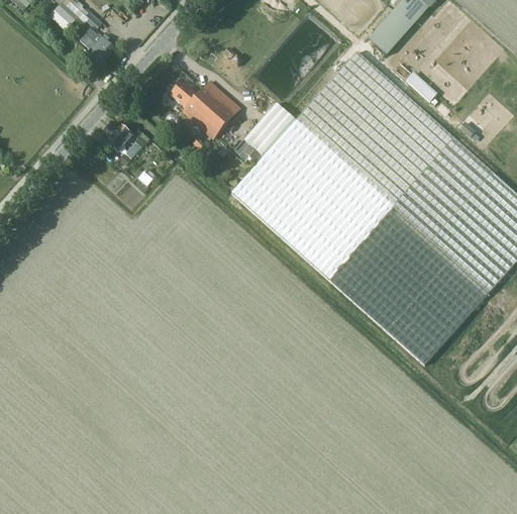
[(61,0),(48,14),(65,29),(75,18),(82,24),(86,19),(93,25),(94,24),(97,27),(103,21),(86,6),(85,7),(83,6),(85,4),(80,0),(61,0)]
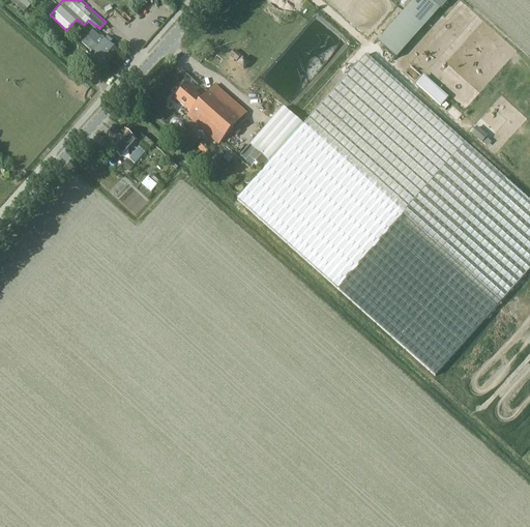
[(440,6),(433,0),(411,0),(378,39),(396,56),(440,6)]
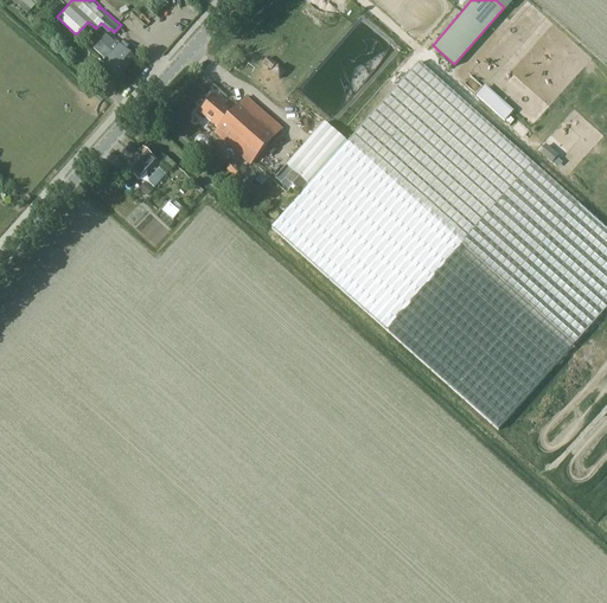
[(62,37),(68,32),(62,26),(56,32),(62,37)]
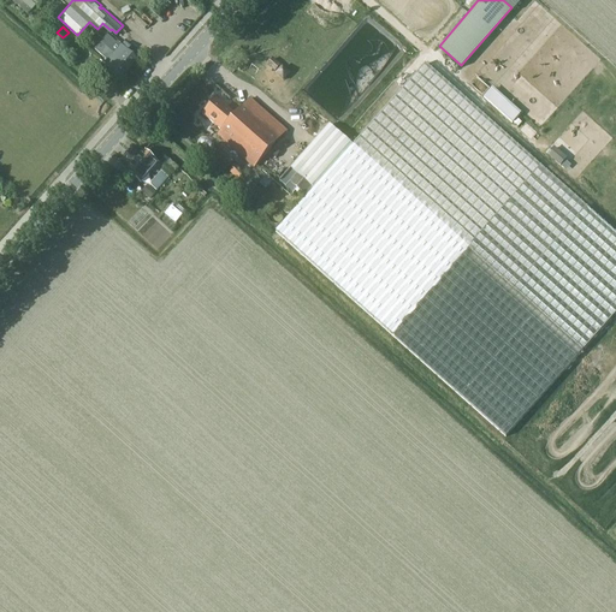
[(107,58),(98,70),(113,83),(137,57),(131,52),(134,48),(124,40),(114,51),(101,39),(94,47),(107,58)]
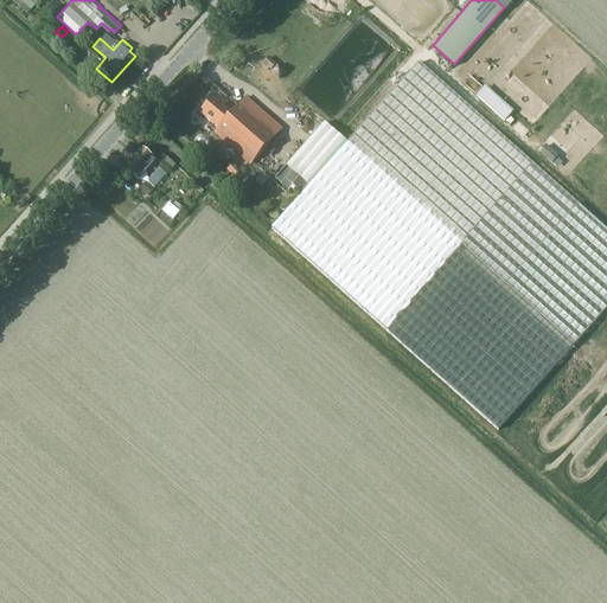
[(270,68),(276,61),(268,53),(262,61),(270,68)]
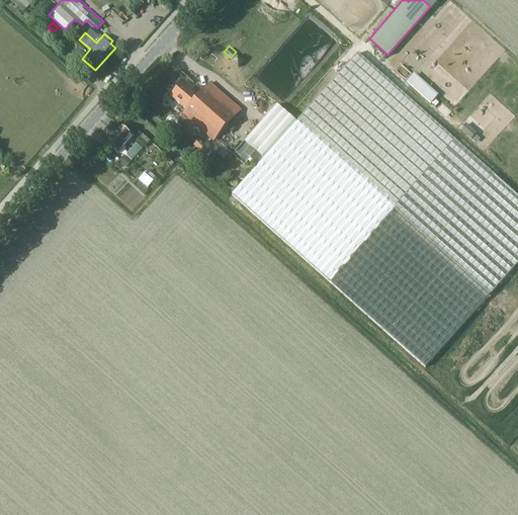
[(517,192),(358,51),(296,118),(491,290),(517,260),(517,192)]
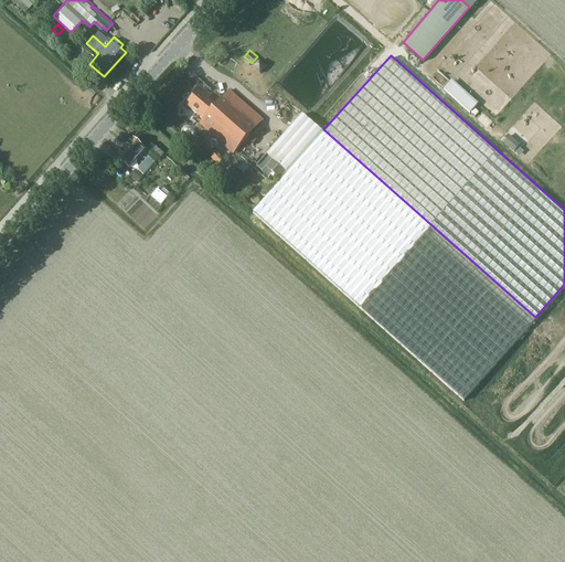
[(260,71),(267,63),(259,56),(253,64),(260,71)]
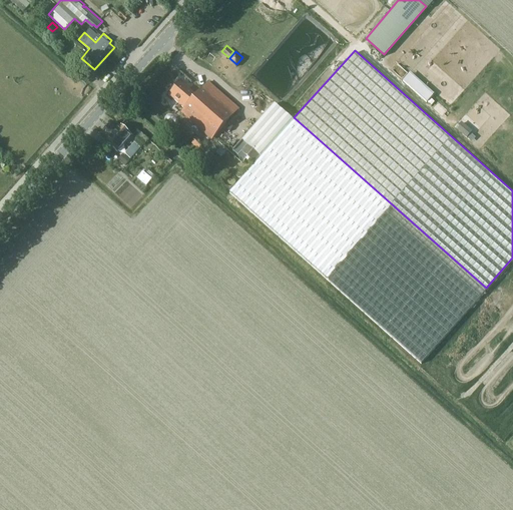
[(427,99),(433,92),(409,71),(403,78),(427,99)]
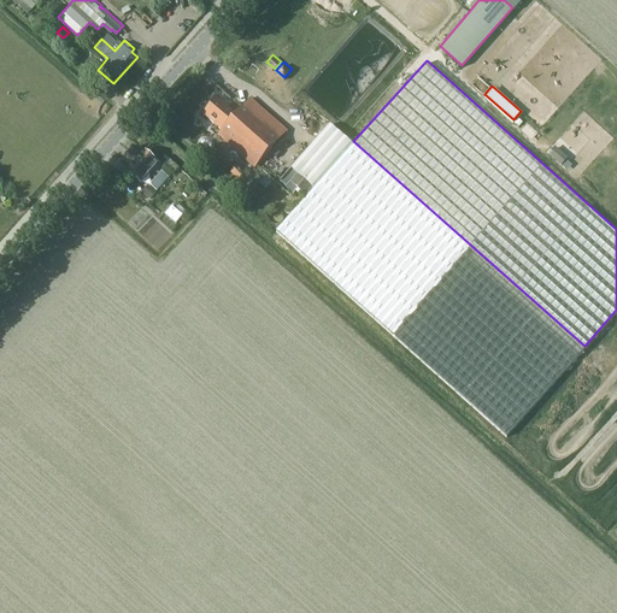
[(256,165),(287,129),(251,95),(236,112),(217,95),(204,111),(222,128),(218,133),(256,165)]
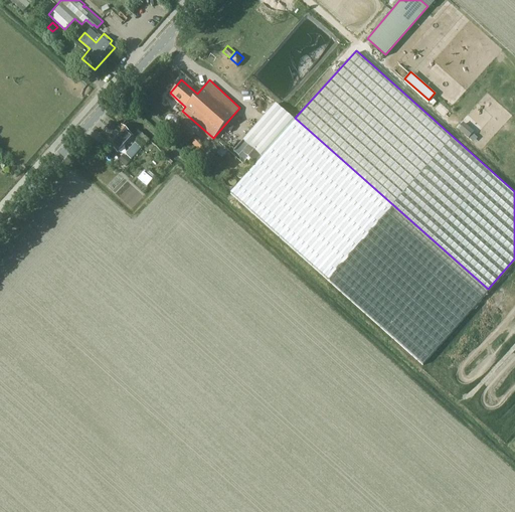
[(241,150),(250,157),(255,162),(256,162),(263,155),(261,154),(284,128),(286,130),(291,124),(291,123),(277,111),(271,117),(241,150)]
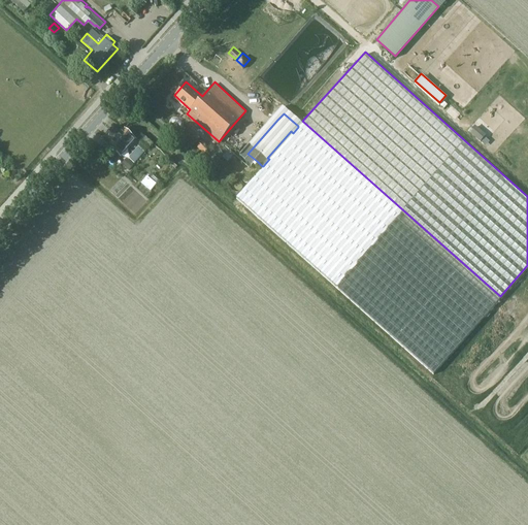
[(302,121),(298,126),(298,127),(293,133),(291,131),(267,158),(269,159),(263,166),(262,166),(235,196),(433,371),(500,297),(302,121)]
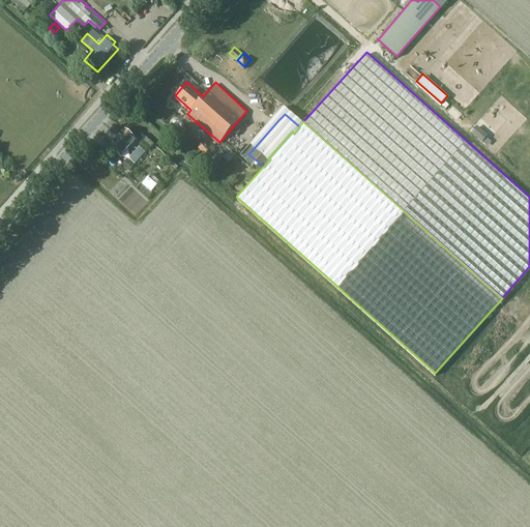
[(471,129),(481,139),(488,133),(477,123),(471,129)]
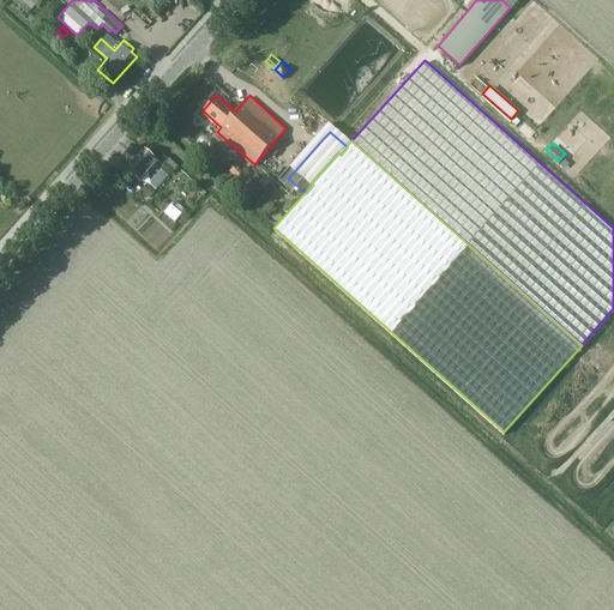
[(145,148),(136,157),(149,169),(158,159),(145,148)]
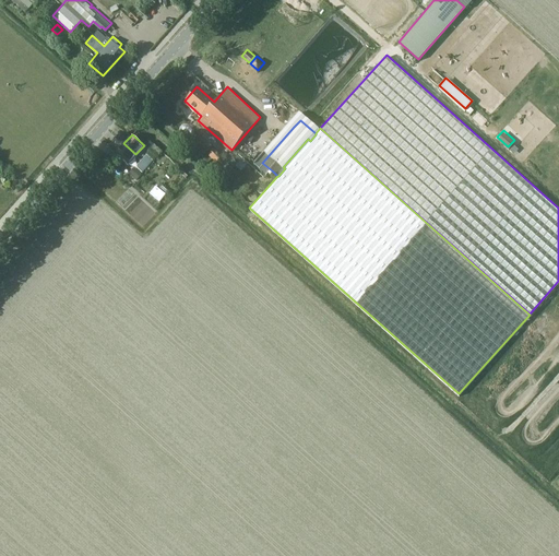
[(162,149),(150,138),(144,143),(157,155),(162,149)]
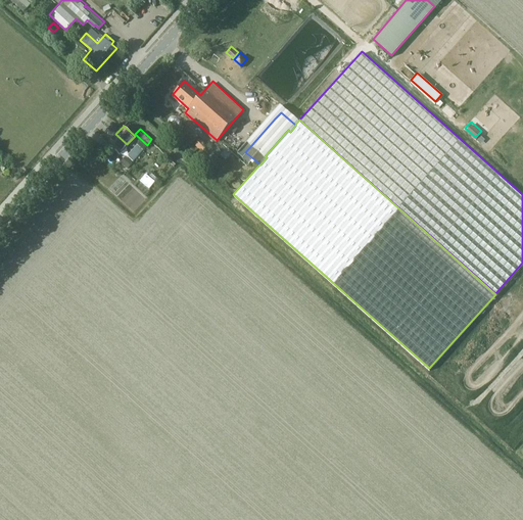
[(481,142),(484,137),(480,133),(476,138),(481,142)]
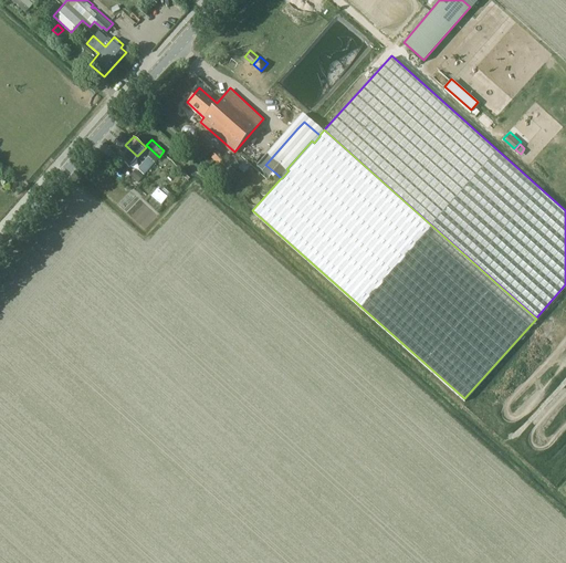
[(137,156),(125,145),(117,154),(129,165),(137,156)]
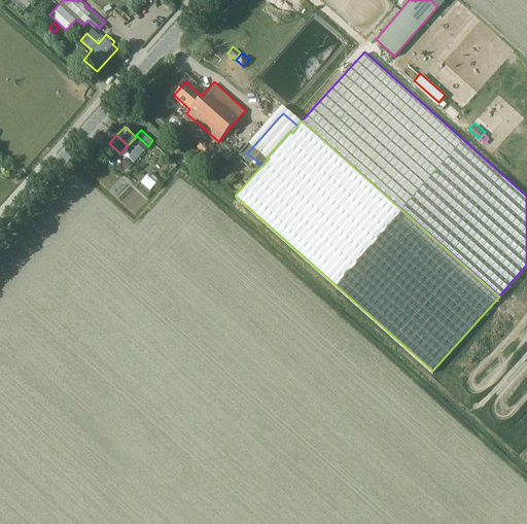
[(203,152),(209,145),(202,139),(196,145),(203,152)]
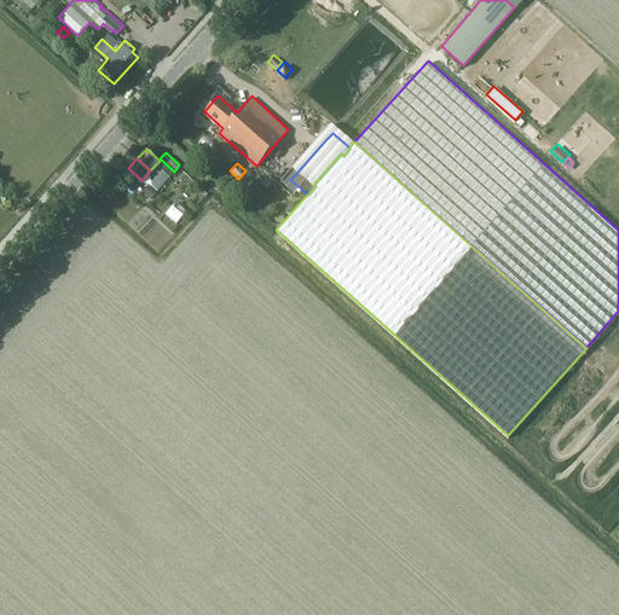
[(157,189),(169,175),(162,168),(150,181),(157,189)]
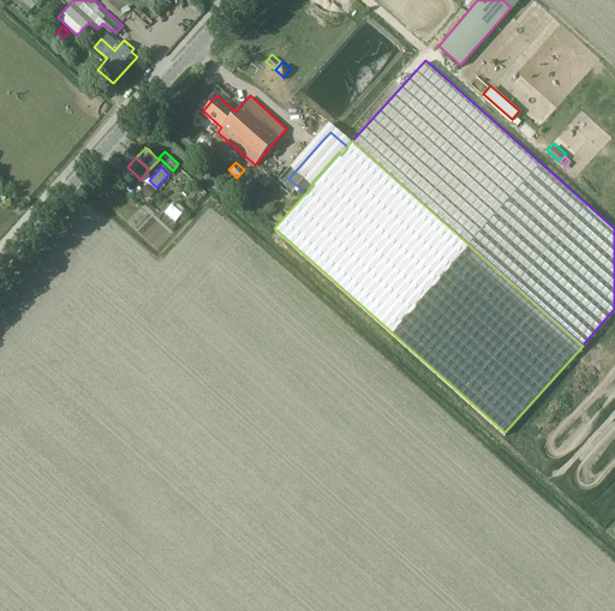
[(266,185),(272,178),(266,172),(258,180),(266,185)]
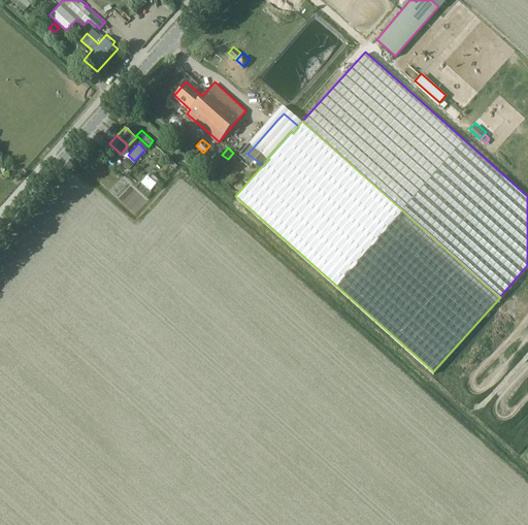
[(253,162),(255,163),(257,161),(248,154),(243,159),(251,164),(253,162)]
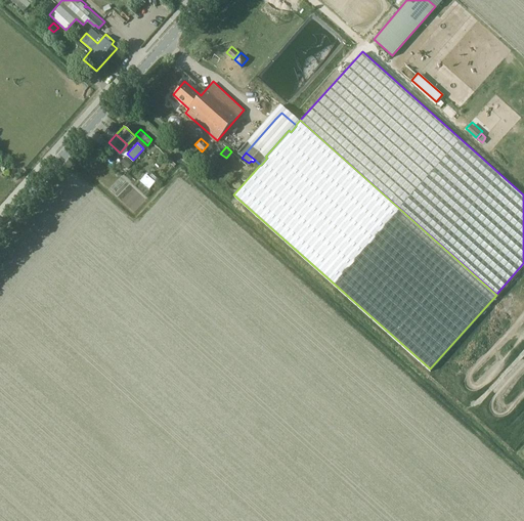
[(127,166),(133,160),(126,154),(120,160),(127,166)]
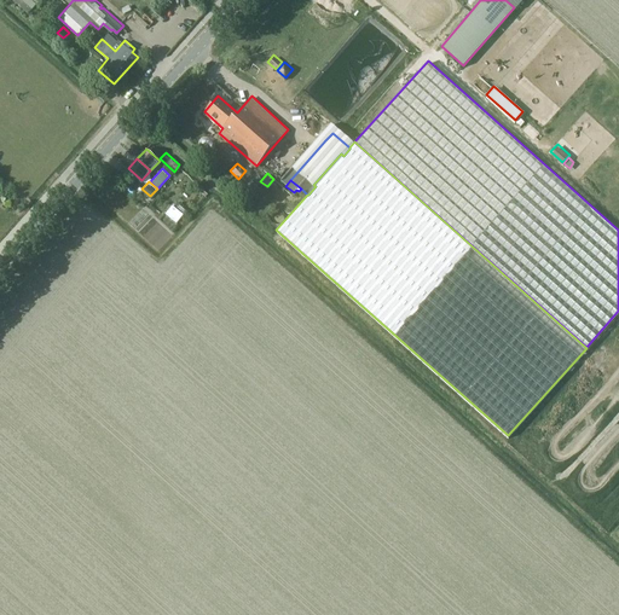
[(177,220),(186,209),(179,202),(175,206),(172,203),(166,210),(177,220)]
